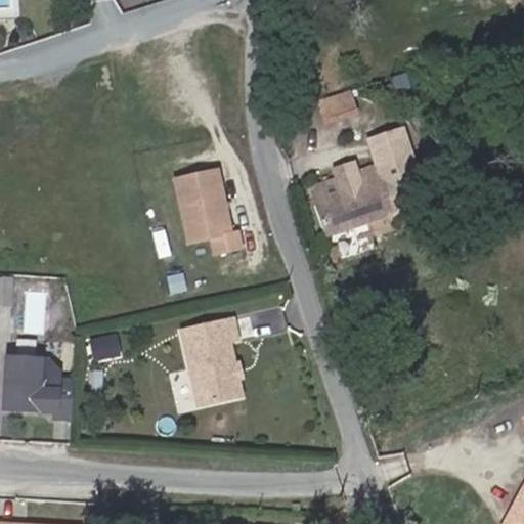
[(375,158),(307,179),(323,228),(390,206),(375,158)]
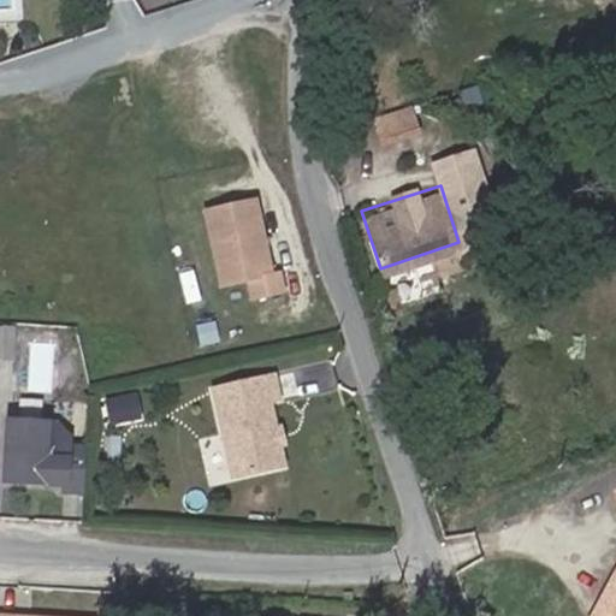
[(258,196),(206,207),(223,283),(249,278),(254,296),(285,289),(282,270),(273,271),(258,196)]
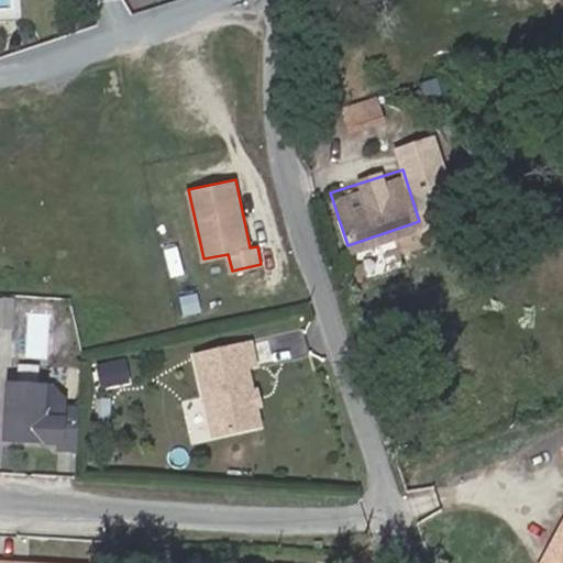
[(12,300),(0,299),(0,330),(11,331),(12,300)]
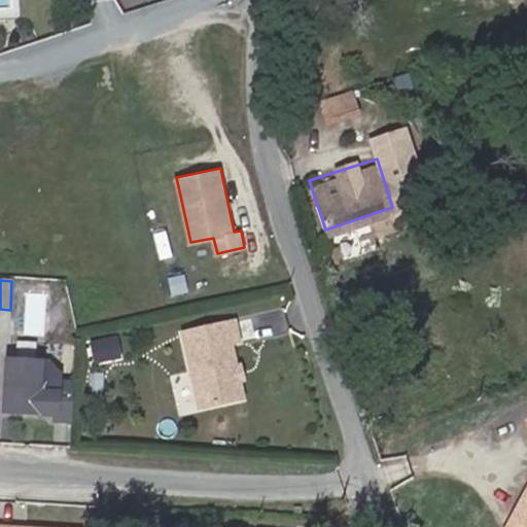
[(247,401),(243,382),(239,380),(238,375),(240,372),(234,345),(241,344),(238,326),(187,338),(204,412),(247,401)]
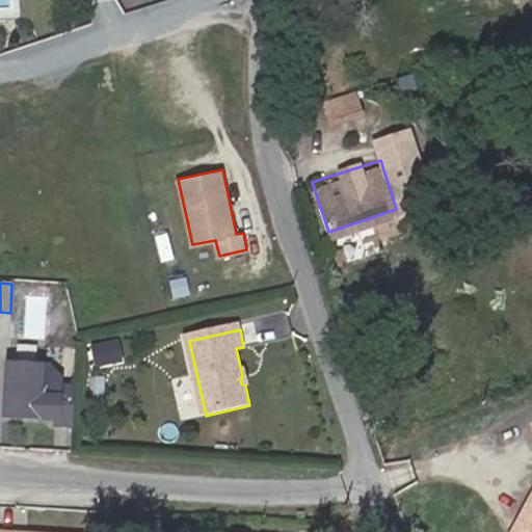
[(123,343),(97,348),(101,368),(127,363),(123,343)]
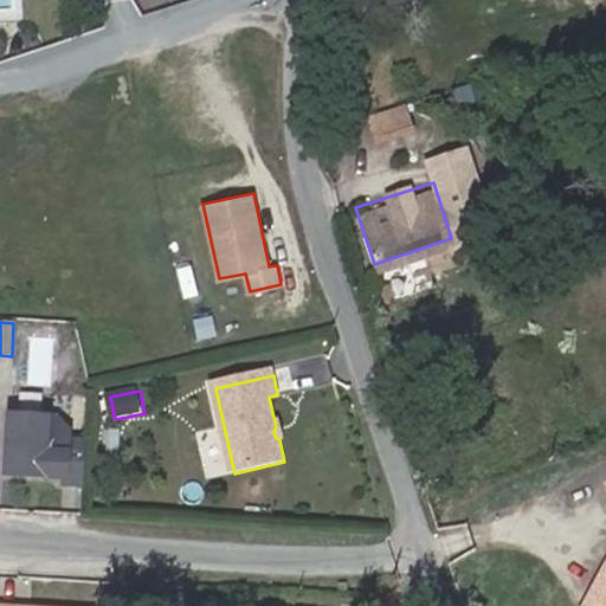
[(62,487),(82,488),(84,444),(66,443),(66,434),(55,420),(7,418),(2,476),(40,478),(42,472),(63,475),(62,487)]
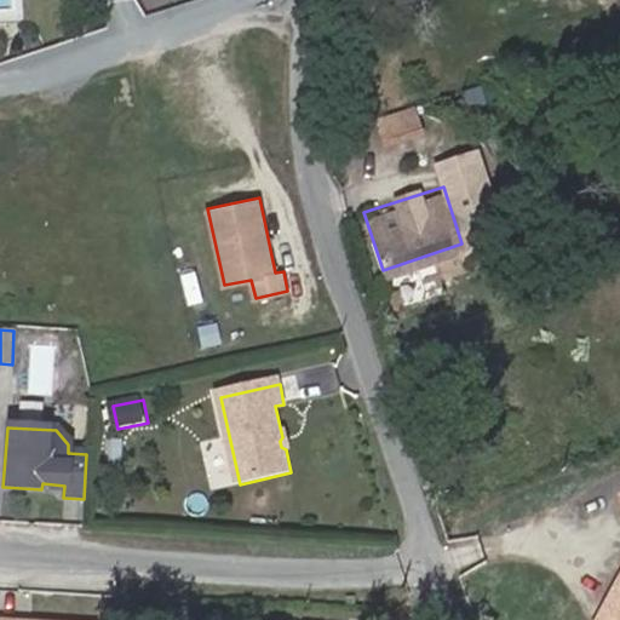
[(619,484),(602,491),(618,546),(612,549),(581,608),(584,615),(580,619),(618,619),(619,616),(619,484)]
